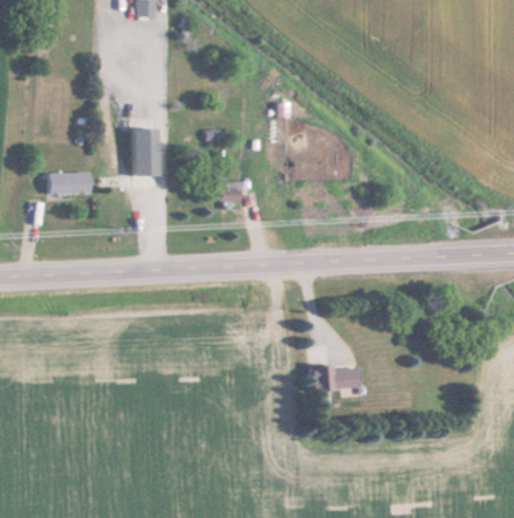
[(155,0),(135,0),(135,16),(155,16),(155,0)]
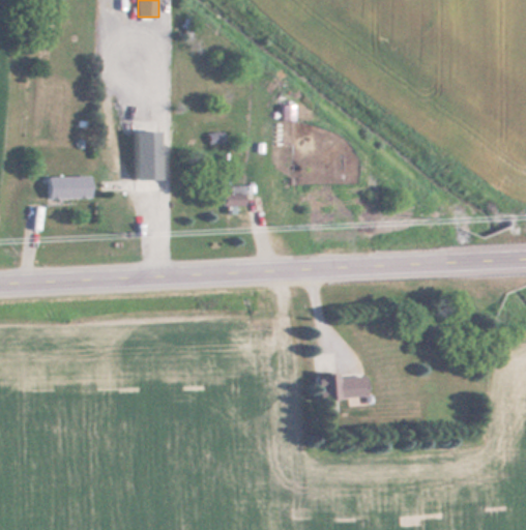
[(164,130),(138,131),(139,180),(136,180),(136,192),(159,190),(158,178),(165,178),(164,130)]
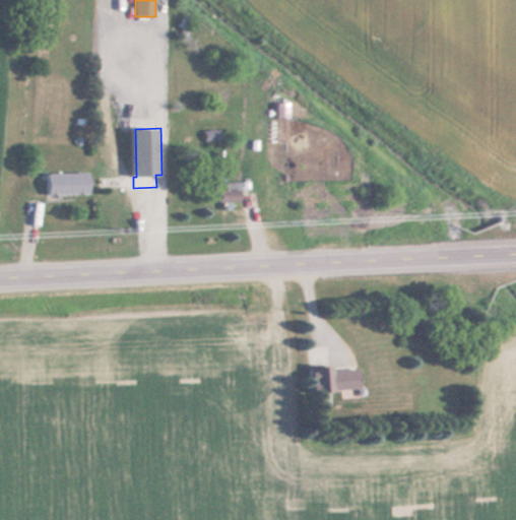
[(48,194),(93,194),(93,173),(48,173),(48,194)]
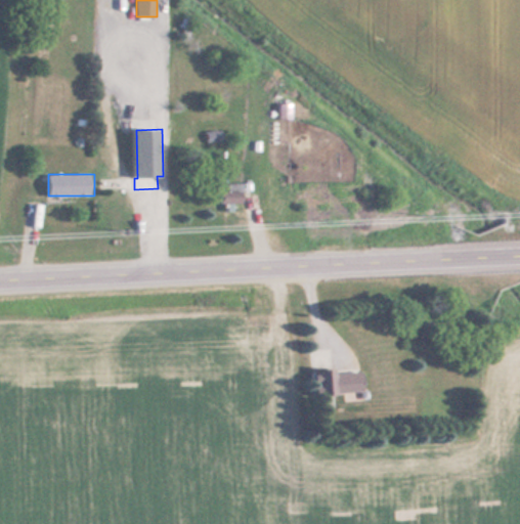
[(245,183),(225,183),(225,202),(245,202),(245,183)]
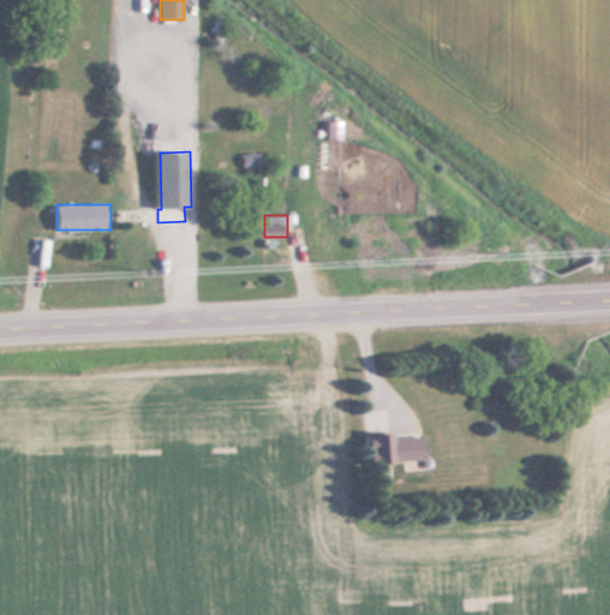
[(370,435),(370,463),(429,461),(428,436),(396,437),(396,434),(370,435)]
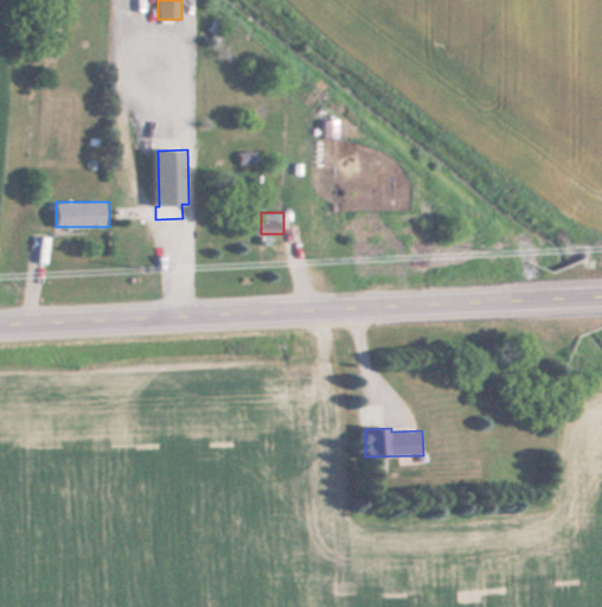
All buildings are outlined.
